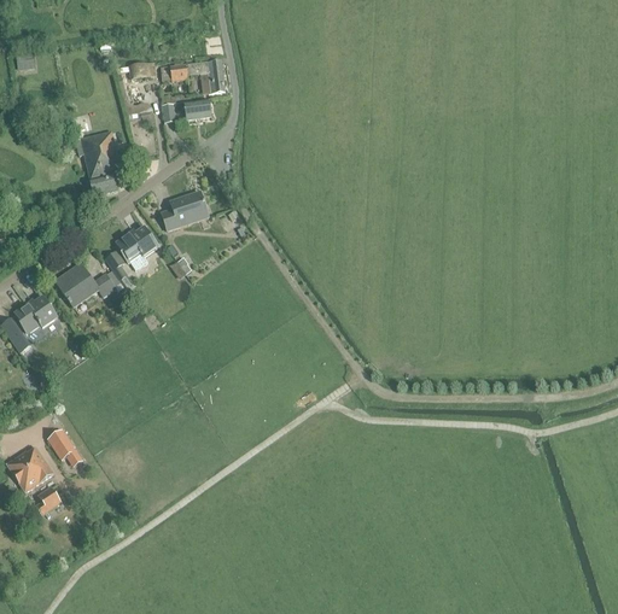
[(18,69),(35,68),(33,52),(16,54),(18,69)]
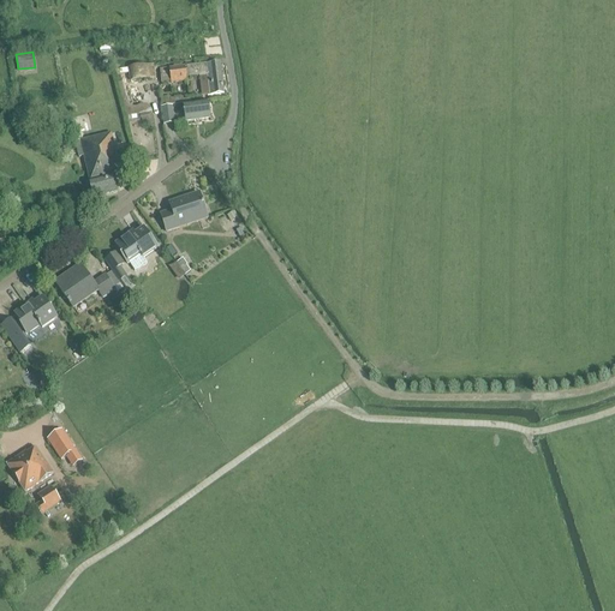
[(220,59),(168,66),(171,79),(187,78),(187,75),(204,72),(208,93),(224,91),(220,59)]
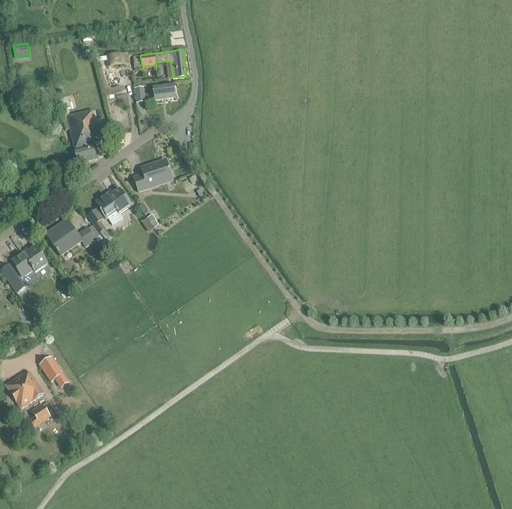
[(108,64),(113,63),(128,62),(126,51),(111,52),(106,53),(108,64)]
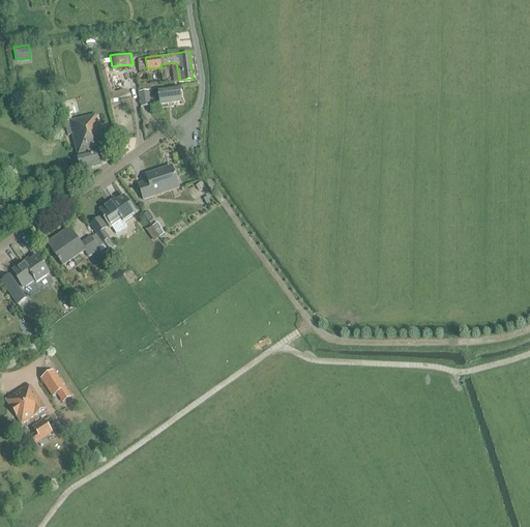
[(147,84),(147,81),(138,82),(139,89),(148,88),(158,87),(164,86),(164,81),(147,84)]
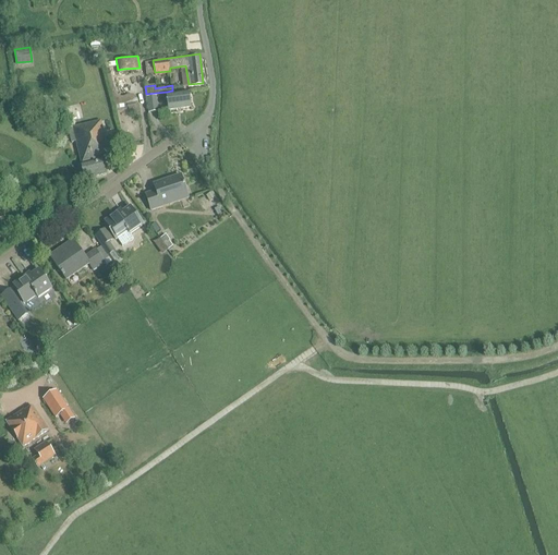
[(190,91),(167,94),(168,107),(192,105),(190,91)]
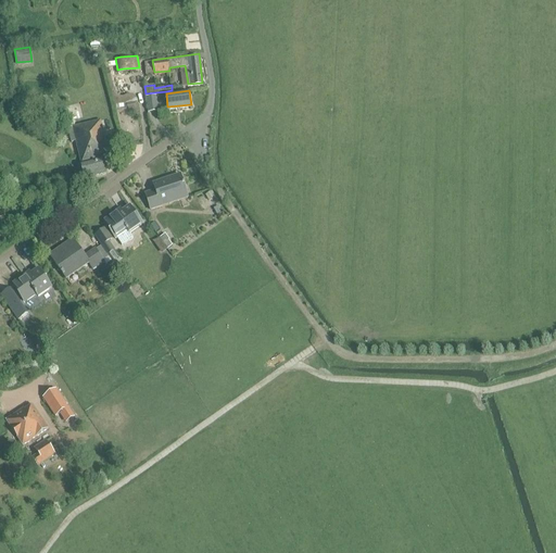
[(156,101),(155,93),(146,95),(148,110),(154,109),(153,101),(156,101)]
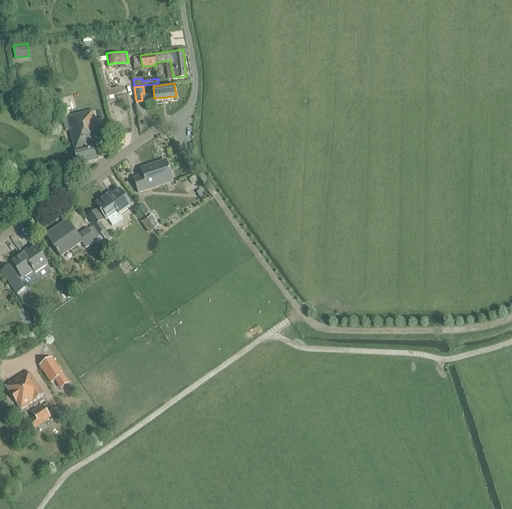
[(117,94),(118,98),(121,101),(128,100),(127,92),(117,94)]
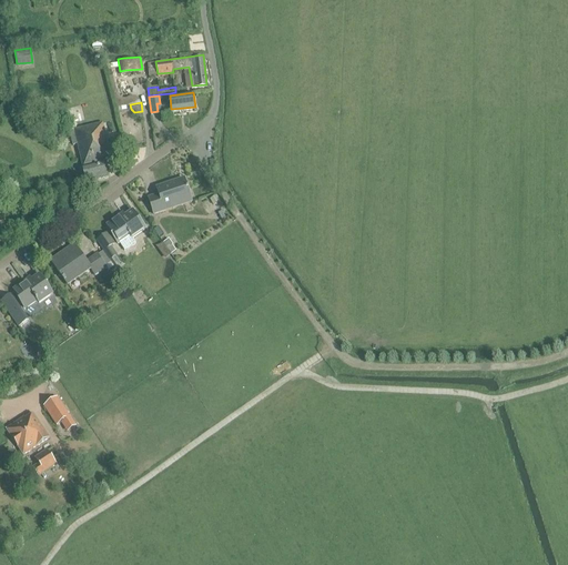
[(73,128),(74,130),(70,130),(72,142),(77,142),(85,180),(108,174),(103,160),(103,155),(111,154),(103,121),(73,128)]
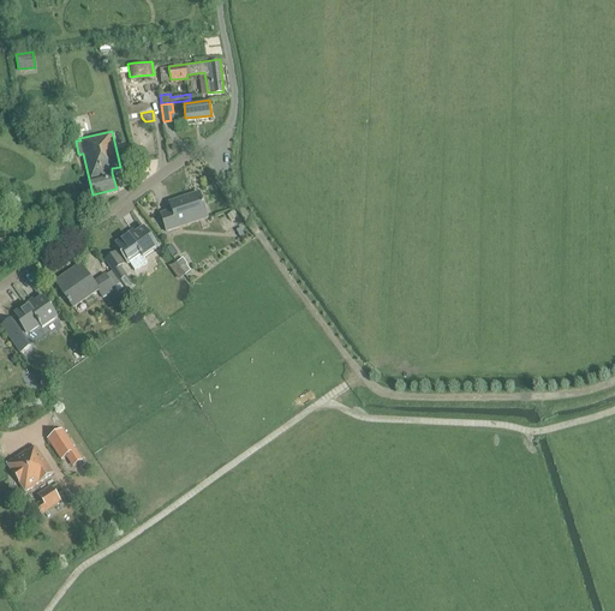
[(172,207),(160,210),(166,229),(207,215),(199,190),(169,201),(172,207)]
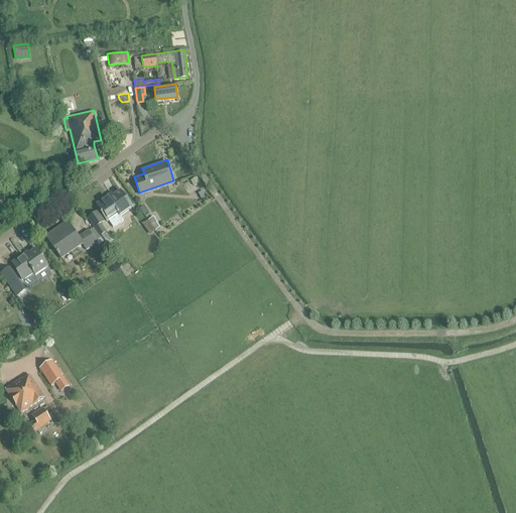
[(109,198),(107,195),(97,202),(103,211),(101,211),(107,220),(108,219),(113,226),(123,219),(120,214),(132,206),(120,189),(109,198)]
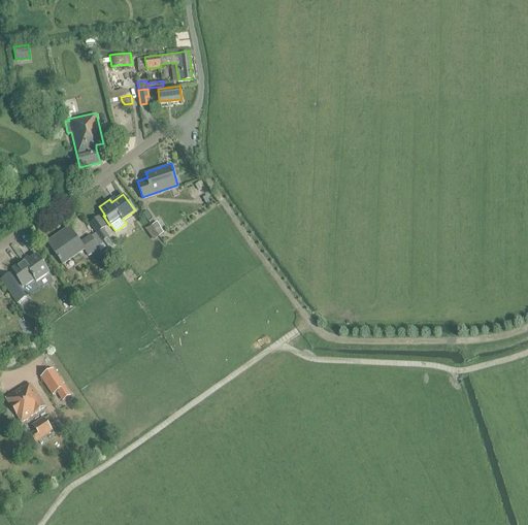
[(106,225),(99,215),(90,221),(96,230),(102,239),(105,244),(106,247),(112,242),(102,227),(106,225)]
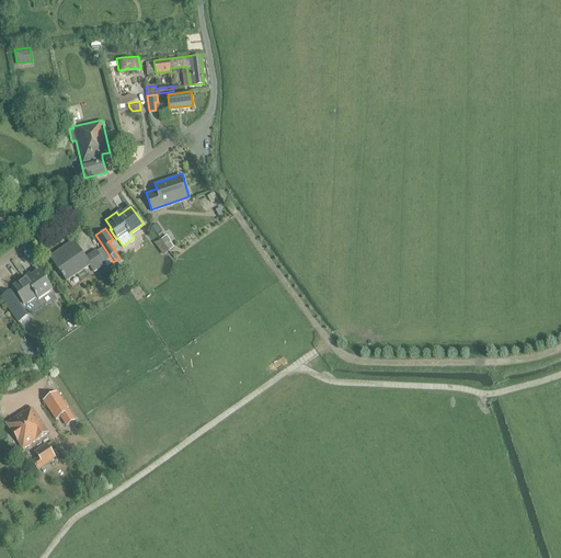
[(161,237),(169,248),(173,245),(170,239),(171,239),(167,234),(161,237)]
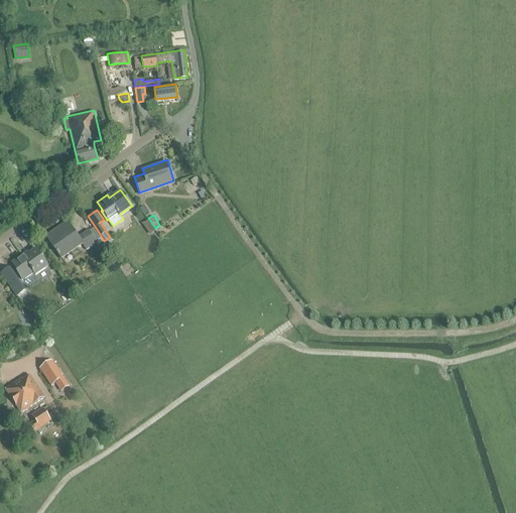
[(78,235),(68,220),(45,235),(61,257),(83,243),(87,248),(97,241),(98,243),(103,239),(100,234),(94,225),(89,229),(89,228),(78,235)]
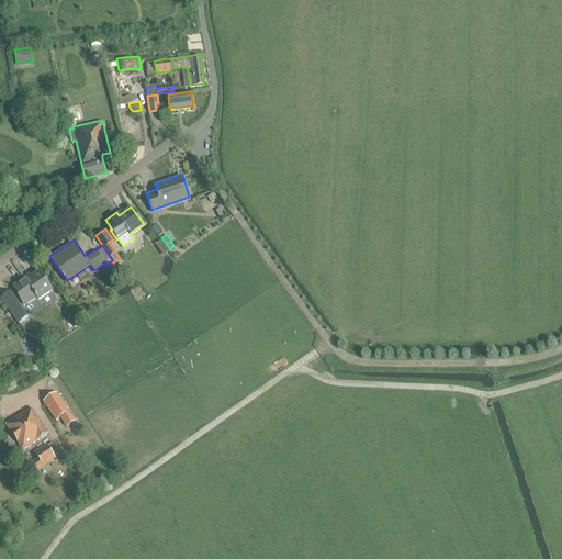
[(36,295),(38,298),(52,289),(38,270),(26,279),(24,276),(13,283),(26,302),(36,295)]
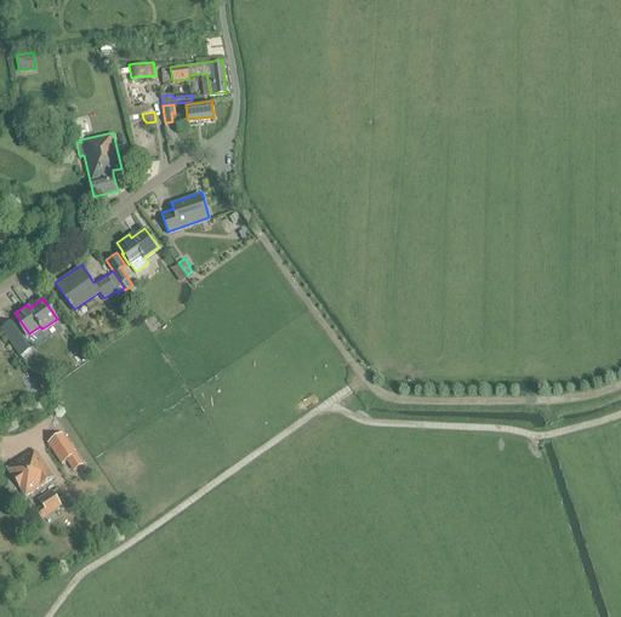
[(11,319),(0,326),(20,354),(30,347),(11,319)]
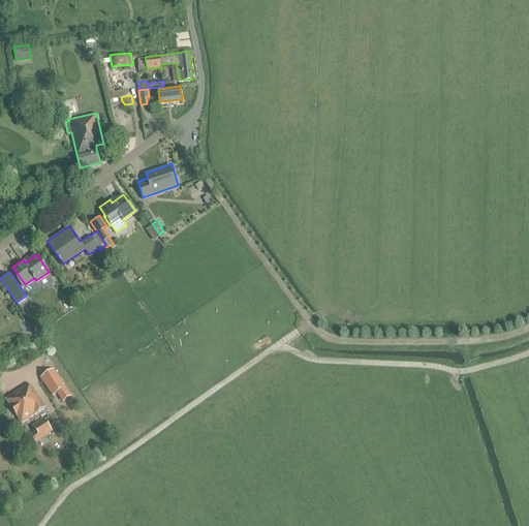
[(67,299),(71,306),(76,302),(71,296),(67,299)]
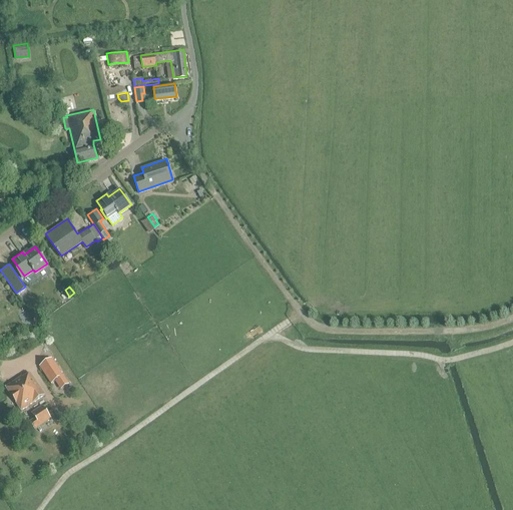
[(51,382),(63,374),(51,357),(39,364),(51,382)]
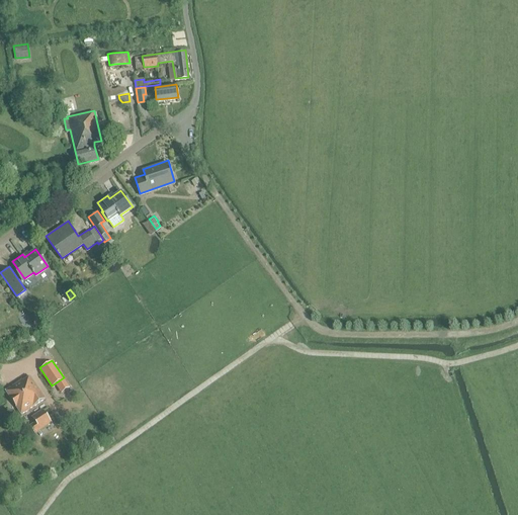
[(22,377),(5,389),(20,412),(45,397),(29,374),(22,378),(22,377)]
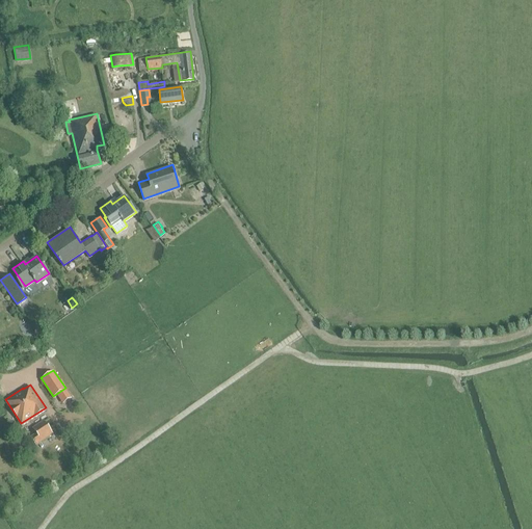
[(30,435),(35,444),(52,432),(44,419),(32,426),(35,432),(30,435)]
